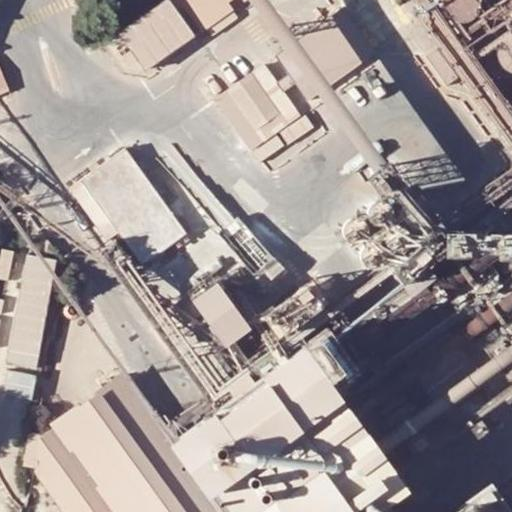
[(164,0),(117,34),(144,71),(231,11),(223,0),(241,0),(242,1),(244,0),(164,0)]
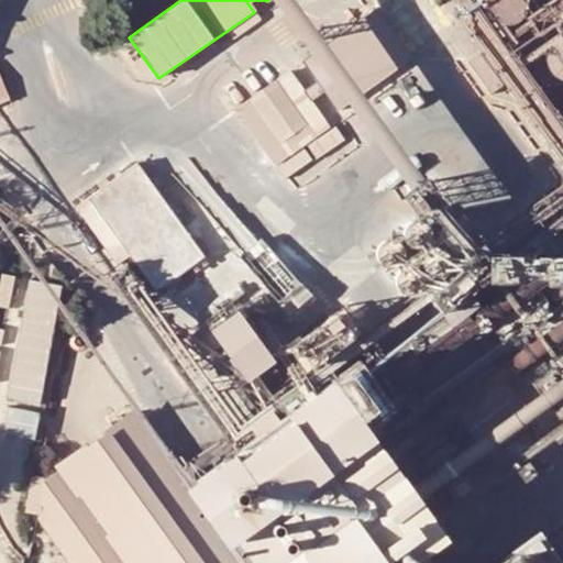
[(341,112),(351,105),(365,95),(416,61),(379,10),(329,45),(316,55),(306,62),(341,112)]
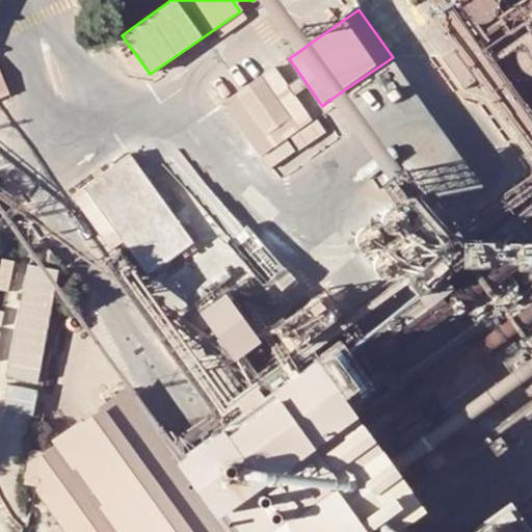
[(276,68),(264,76),(293,117),(266,136),(238,95),(224,104),(262,158),(315,122),(276,68)]
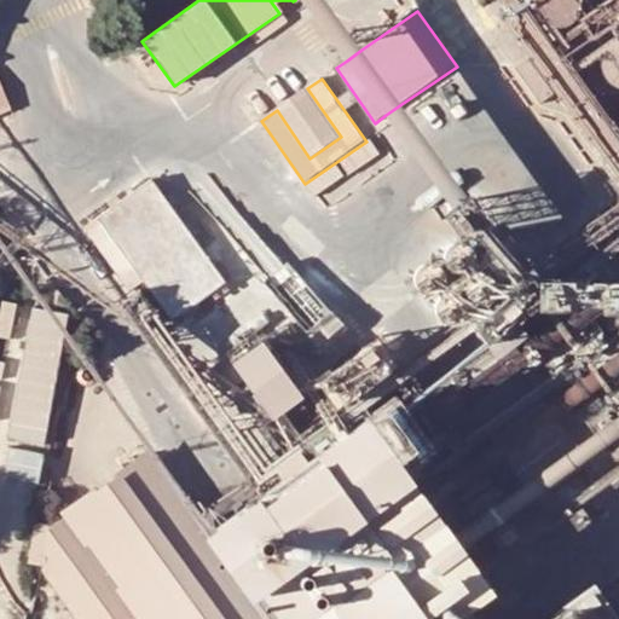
[(341,137),(307,88),(277,110),(310,158),(341,137)]
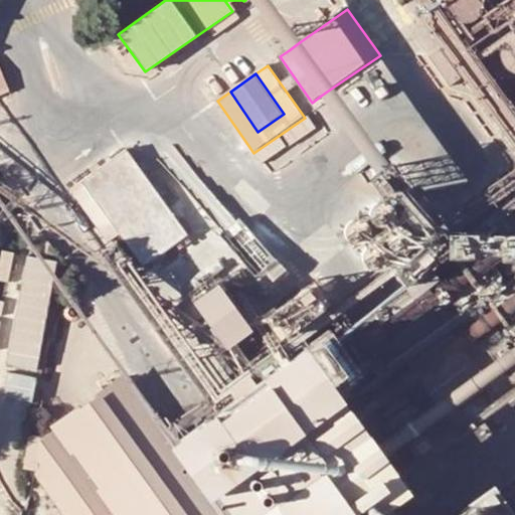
[(120,234),(144,269),(189,235),(128,150),(70,191),(109,243),(120,234)]
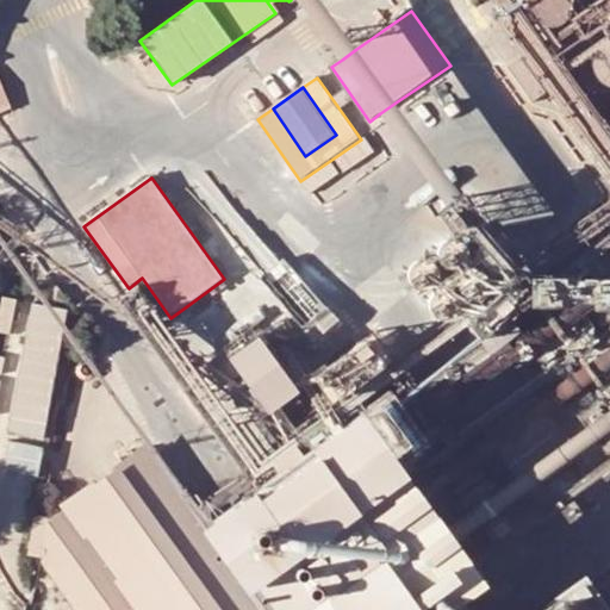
[(497,234),(428,248),(448,340),(411,348),(410,342),(343,356),(349,381),(441,362),(441,361),(503,347),(499,331),(479,335),(474,311),(487,307),(484,288),(509,282),(511,299),(514,298),(517,319),(558,311),(549,273),(546,273),(541,253),(502,261),(497,234)]
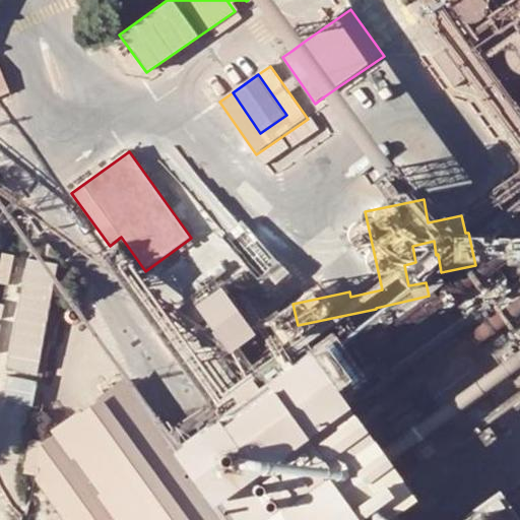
[(0,282),(0,293),(17,295),(22,253),(4,250),(0,282)]
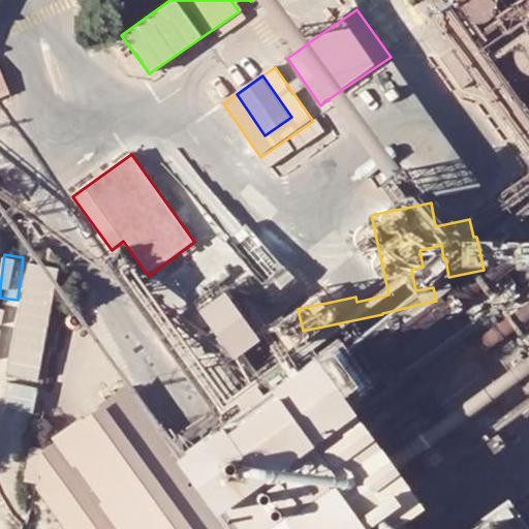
[(16,374),(50,377),(60,263),(26,260),(16,374)]
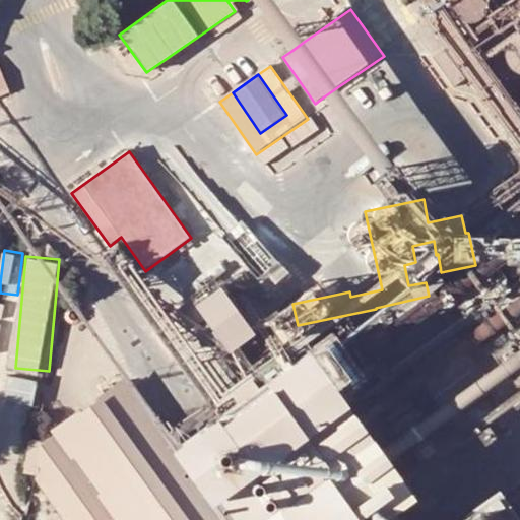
[(256,333),(254,331),(220,285),(194,305),(230,352),(256,333)]
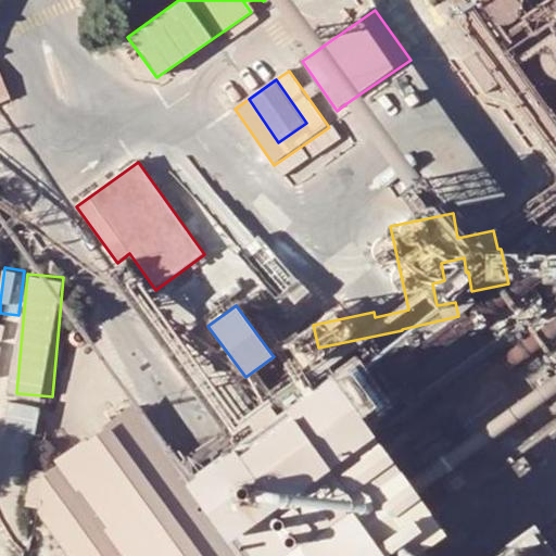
[(405,555),(440,531),(328,374),(192,469),(253,555),(405,555)]
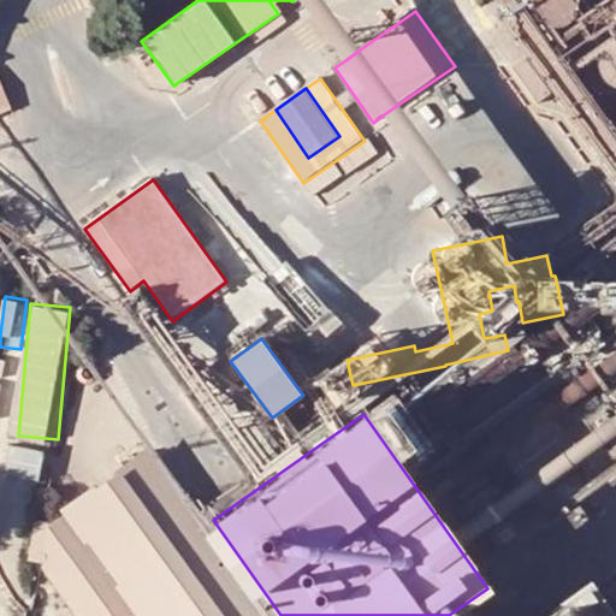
[(262,615),(148,455),(46,526),(41,568),(73,615),(262,615)]
